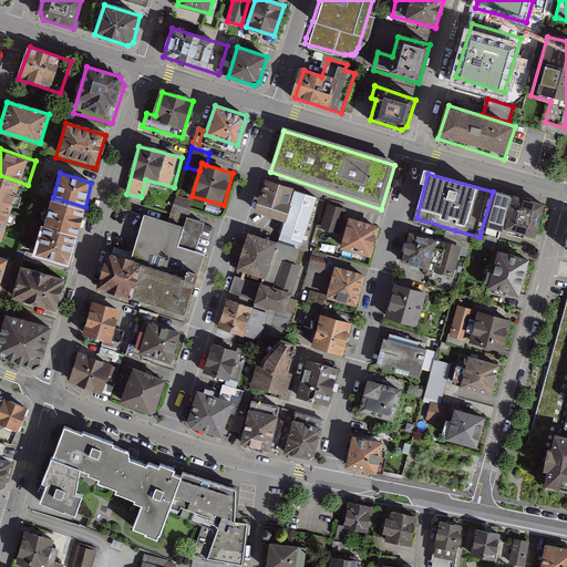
[(28,185),(0,175),(0,204),(20,210),(28,185)]
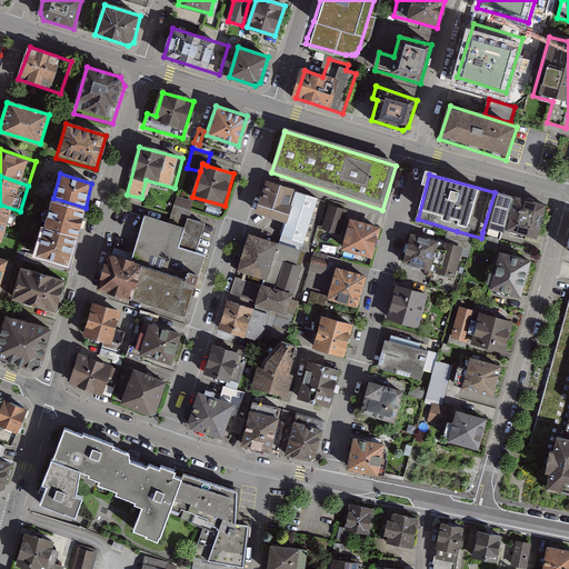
[(296,191),(266,181),(255,215),(286,225),(296,191)]
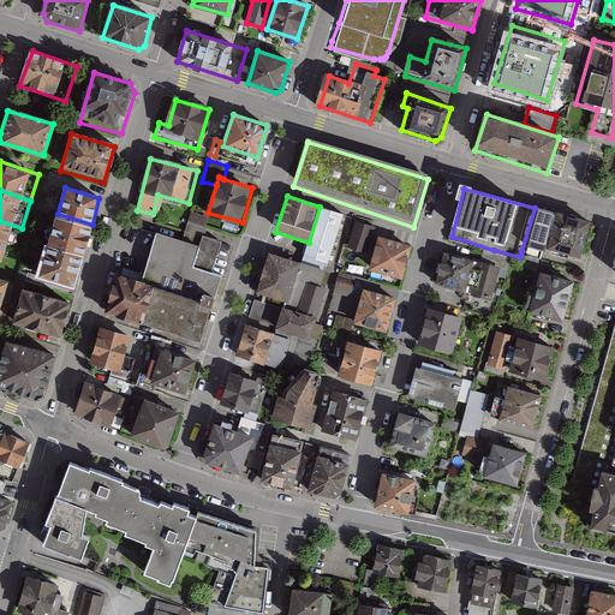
[(346,215),(323,208),(309,256),(332,262),(346,215)]
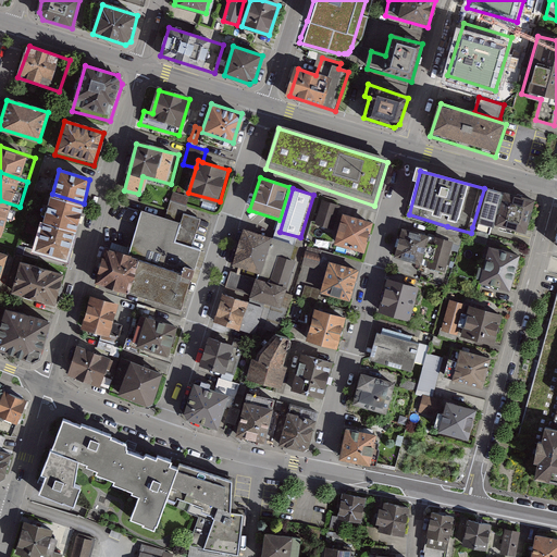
[(504,194),(484,188),(472,227),(482,231),(493,234),(495,226),(504,194)]
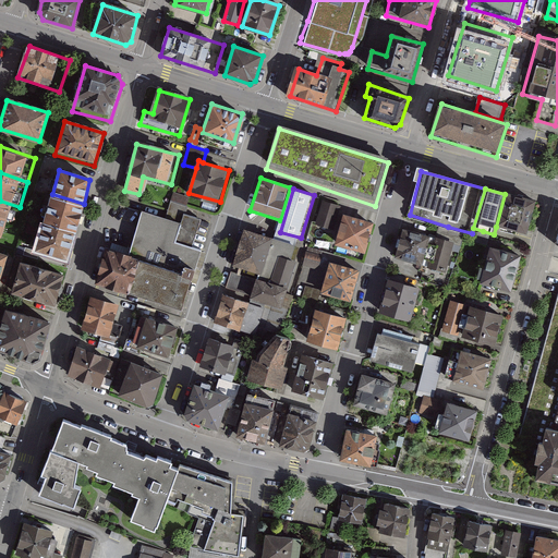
[(84,204),(52,194),(44,218),(77,228),(84,204)]
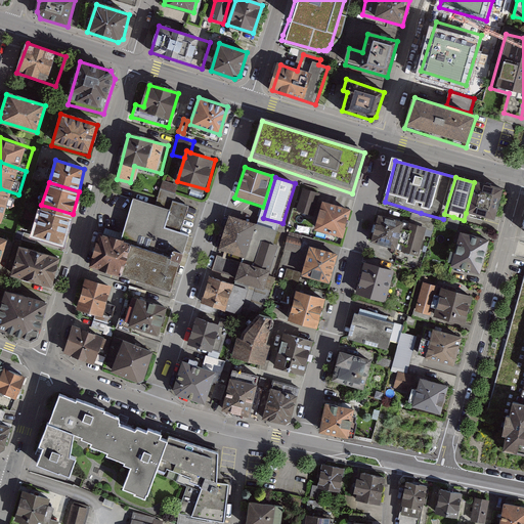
[(501,189),(474,182),(466,213),(493,220),(501,189)]
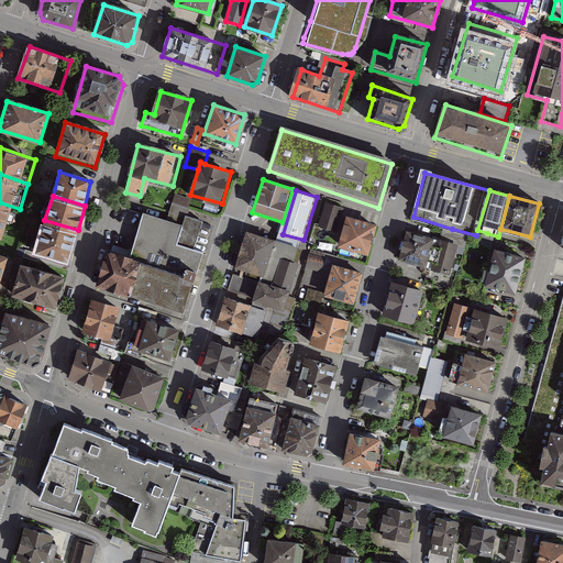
[(0,234),(10,238),(20,209),(0,202),(0,234)]
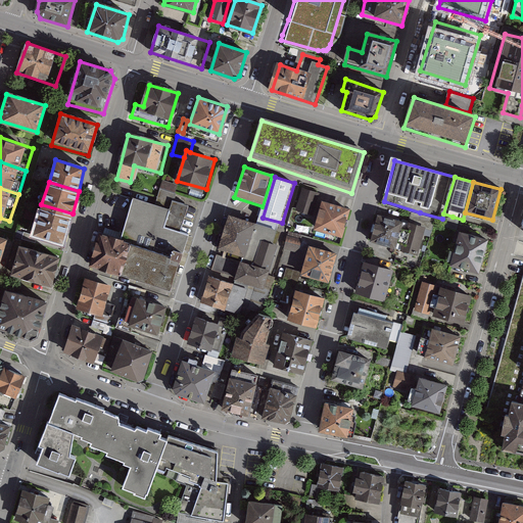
[(156,204),(174,209),(176,200),(178,193),(173,192),(164,189),(160,188),(156,204)]
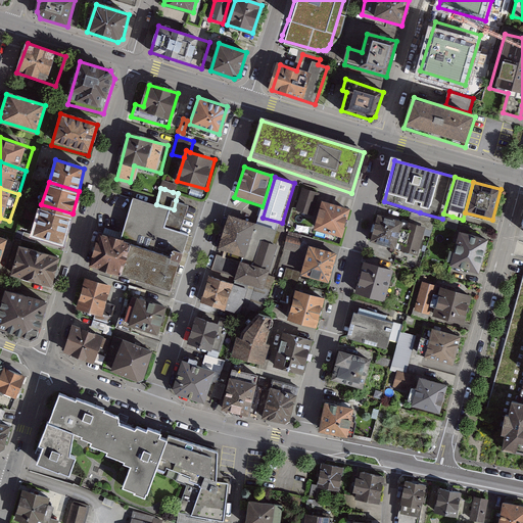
[(321,194),(303,189),(297,210),(314,216),(321,194)]
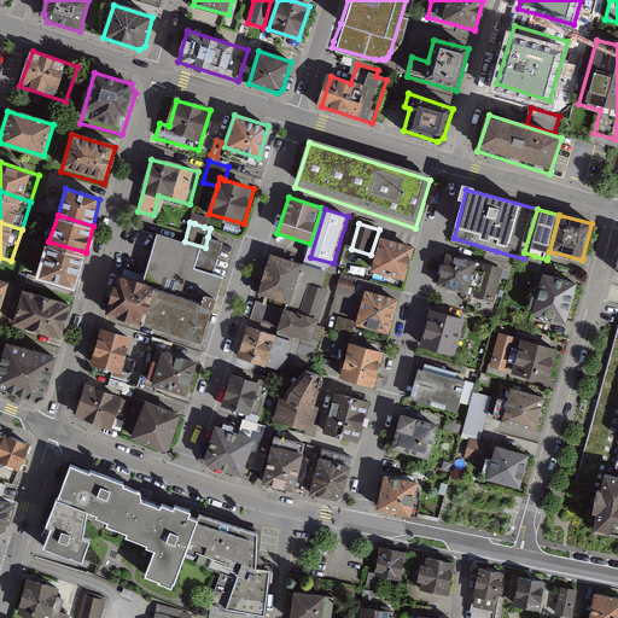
[(198,268),(205,248),(185,242),(159,234),(144,285),(164,290),(182,296),(192,266),(198,268)]
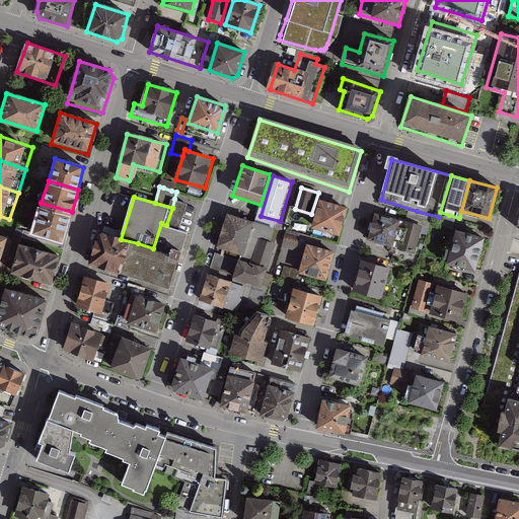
[(194,205),(174,199),(172,208),(166,225),(186,231),(194,205)]
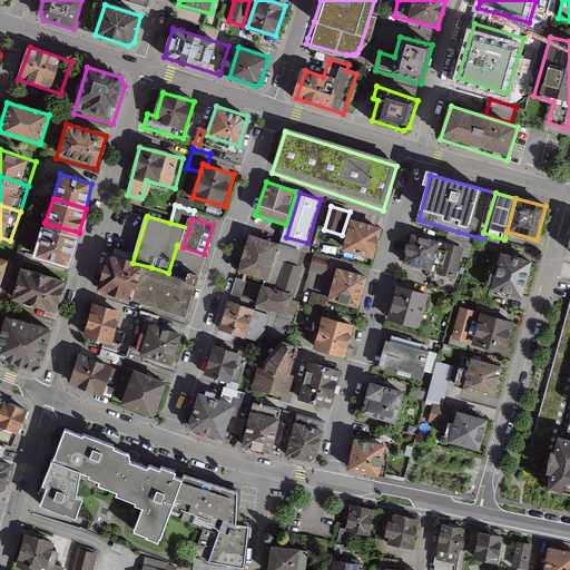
[(344,252),(374,261),(383,229),(353,222),(344,252)]
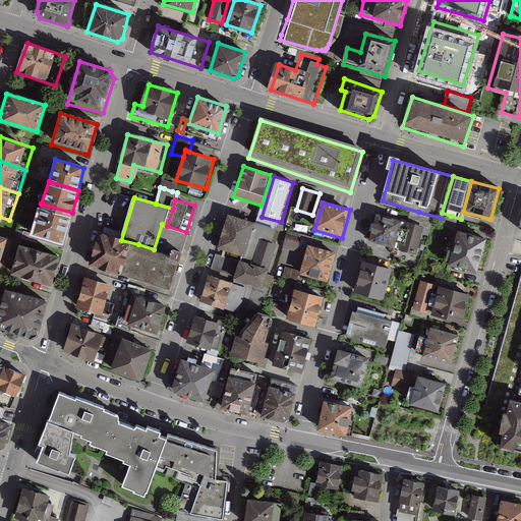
[(72,213),(41,204),(33,236),(62,244),(72,213)]
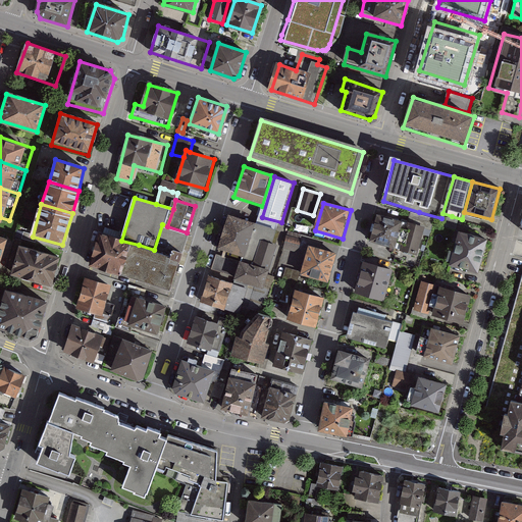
[(441,218),(419,212),(416,225),(429,229),(437,231),(441,218)]
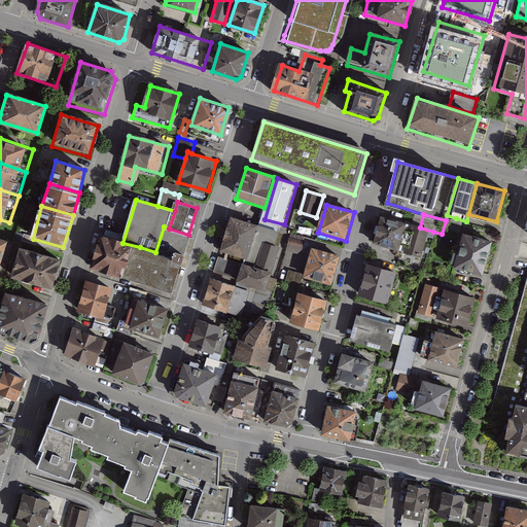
[(264,227),(231,216),(220,249),(253,259),(264,227)]
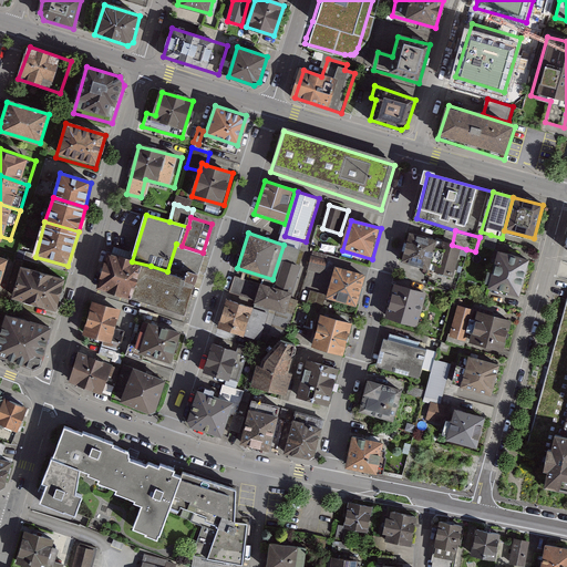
[(410,233),(402,260),(430,269),(439,241),(410,233)]
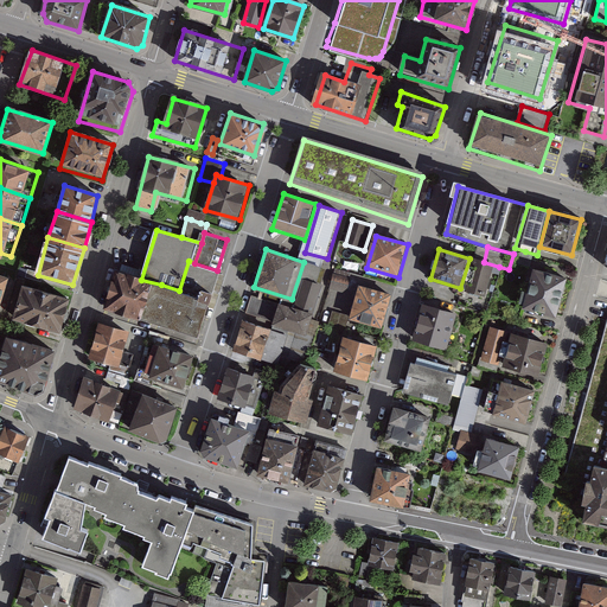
[(532,257),(521,254),(517,264),(529,268),(532,257)]
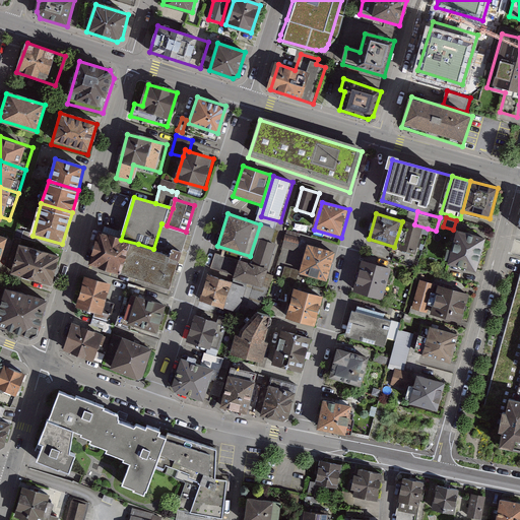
[(414,224),(402,221),(394,247),(419,254),(428,229),(414,224)]
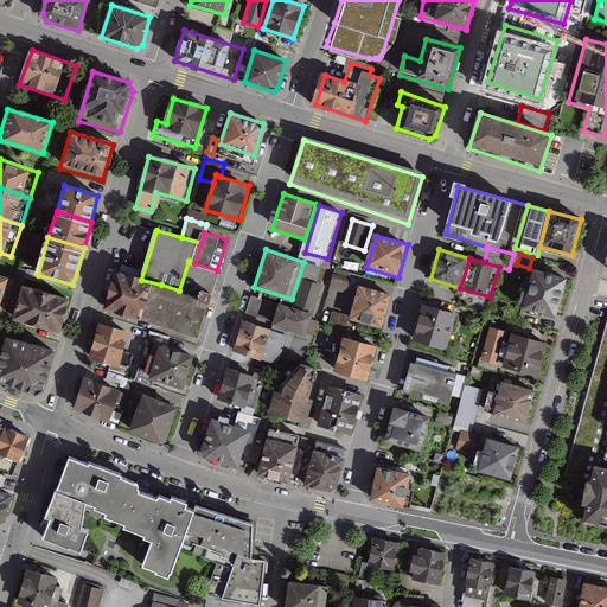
[(189,261),(179,291),(213,301),(223,272),(217,270),(195,263),(189,261)]
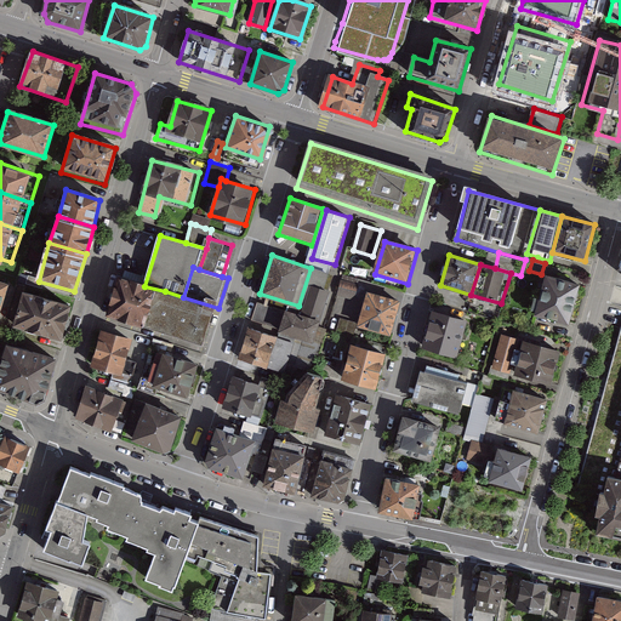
[(342,278),(311,268),(298,306),(295,315),(289,335),(320,346),(342,278)]
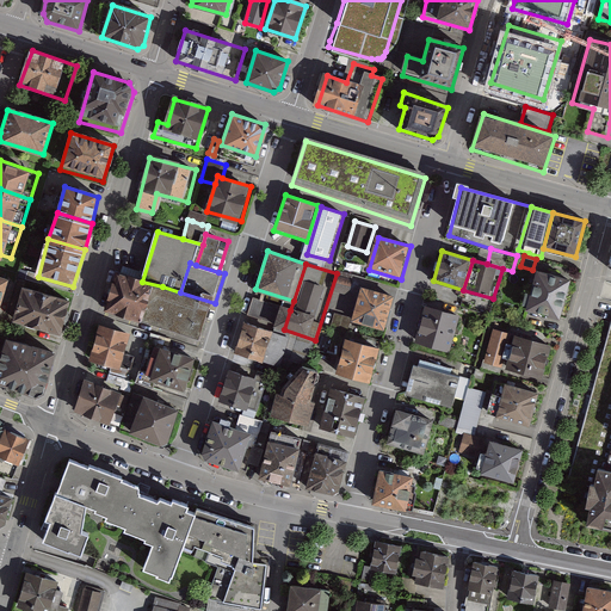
[(142,282),(117,272),(106,310),(150,325),(162,287),(142,282)]
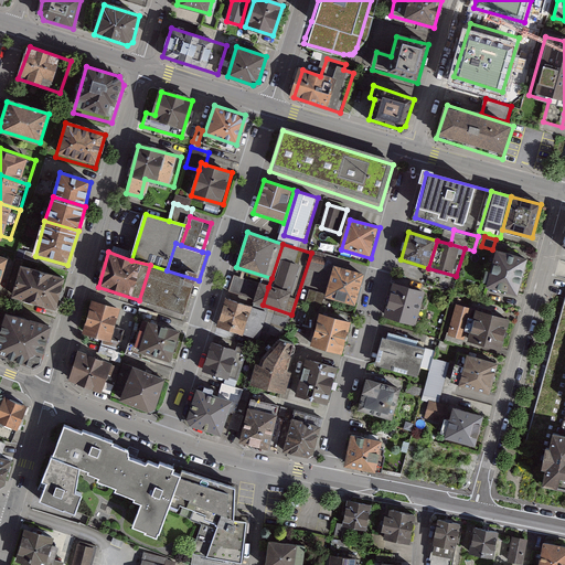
[(525,259),(498,252),(488,289),(516,296),(525,259)]
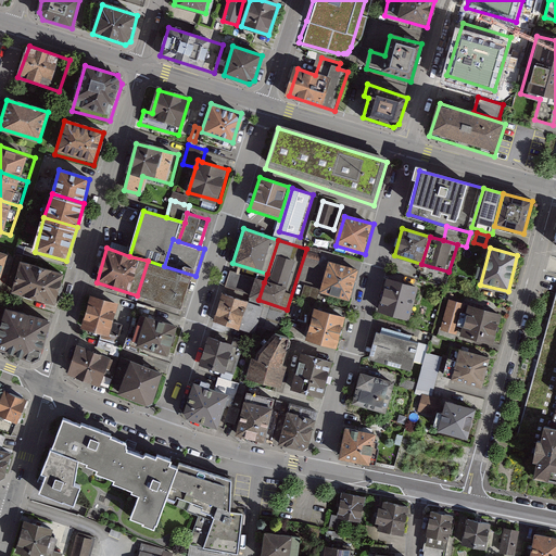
[(318,255),(307,252),(304,262),(316,265),(318,255)]
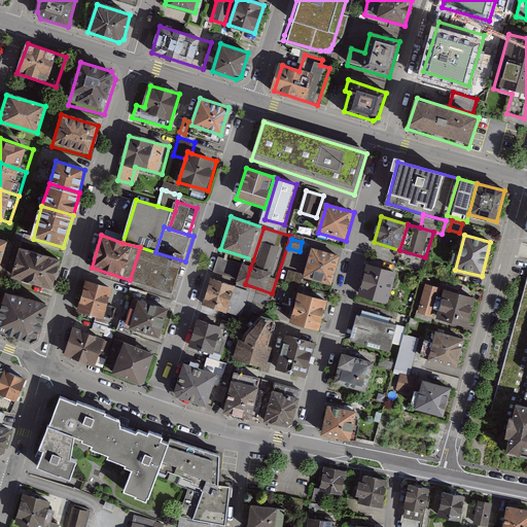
[(0,271),(8,243),(0,240),(0,271)]
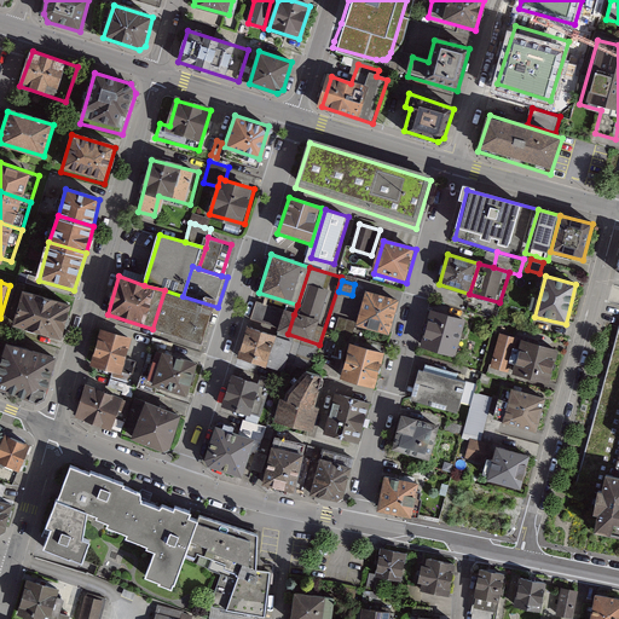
[(183,296),(165,290),(152,329),(206,346),(218,307),(183,296)]
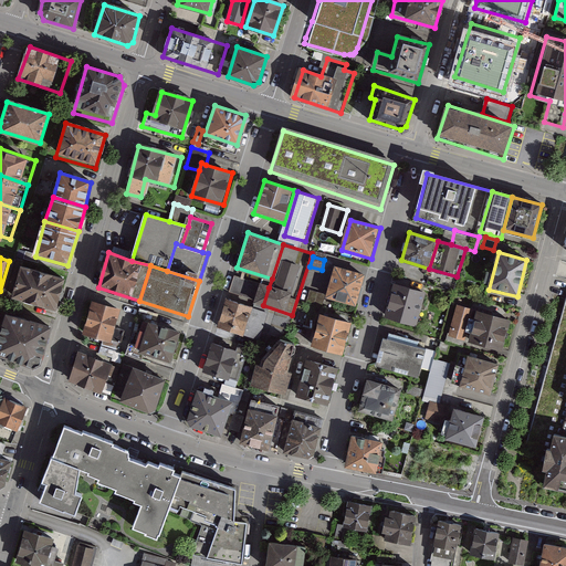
[(358,306),(366,273),(335,265),(327,299),(358,306)]
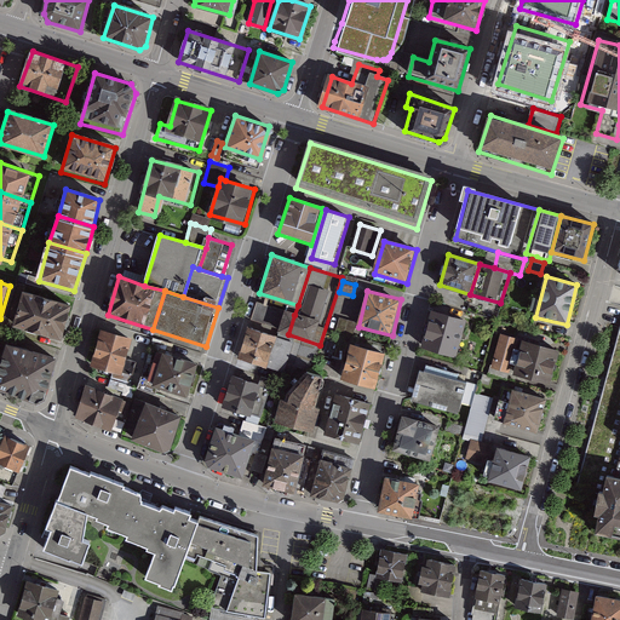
[(70,306),(24,292),(13,327),(59,342),(70,306)]
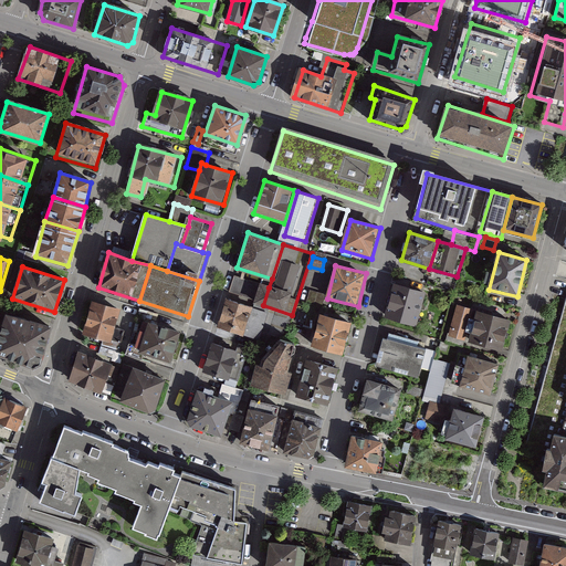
[(269,287),(234,276),(229,293),(263,305),(269,287)]
